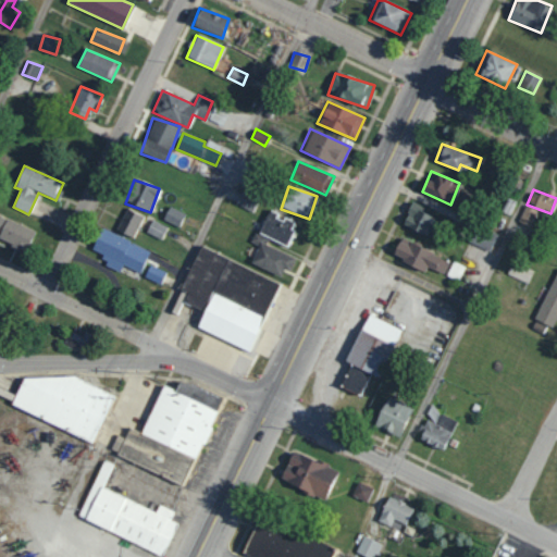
[(251,211),(256,199),(240,193),(235,205),(251,211)]
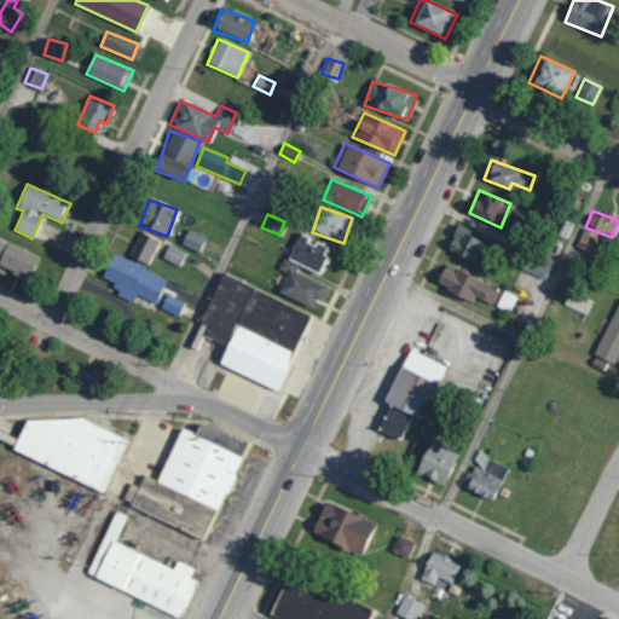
[(555,233),(566,239),(573,225),(562,219),(555,233)]
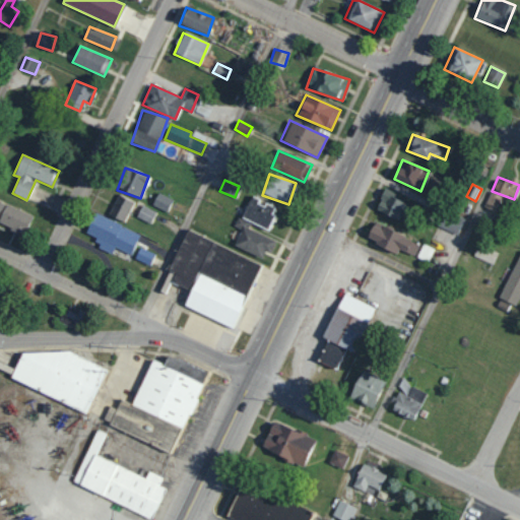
[(398,219),(405,203),(393,198),(395,193),(384,188),(375,210),(398,219)]
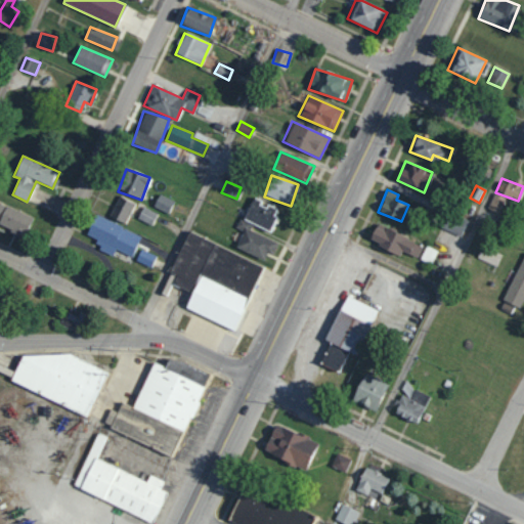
[(487,209),(498,214),(506,198),(494,192),(487,209)]
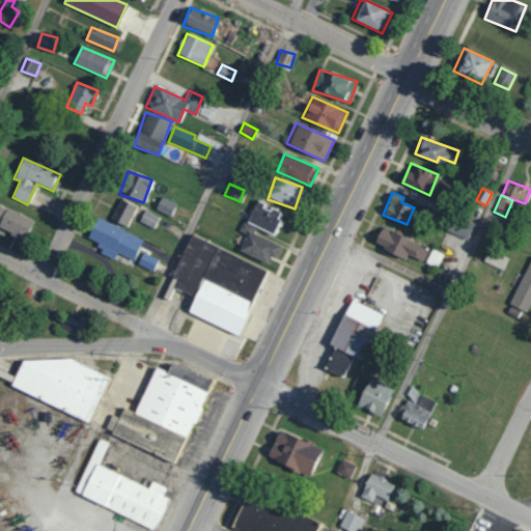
[(176,204),(162,196),(156,208),(170,217),(176,204)]
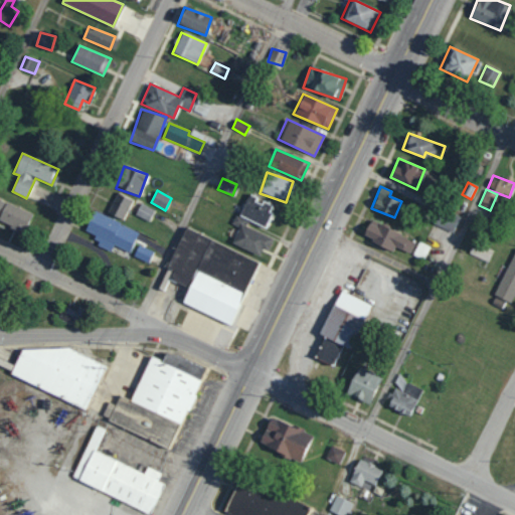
[(108,213),(123,220),(132,199),(116,192),(108,213)]
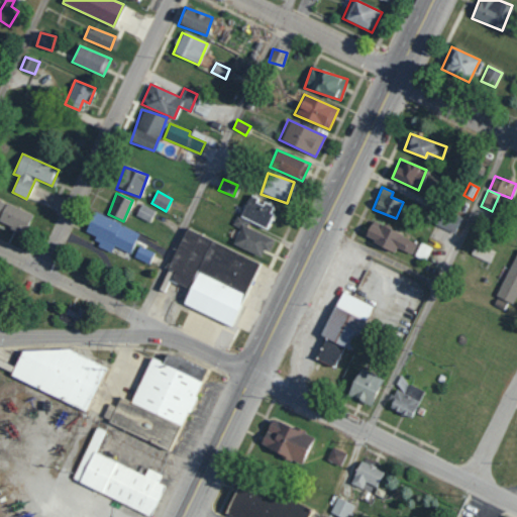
[(239,216),(265,228),(272,214),(269,212),(271,207),(257,200),(257,199),(249,195),(239,216)]
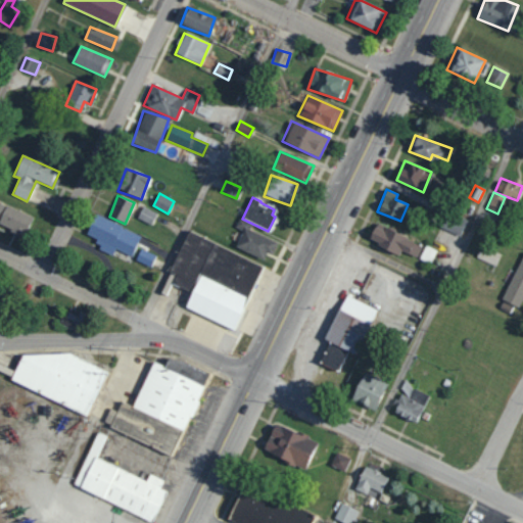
[(0,224),(24,234),(32,216),(0,202),(0,224)]
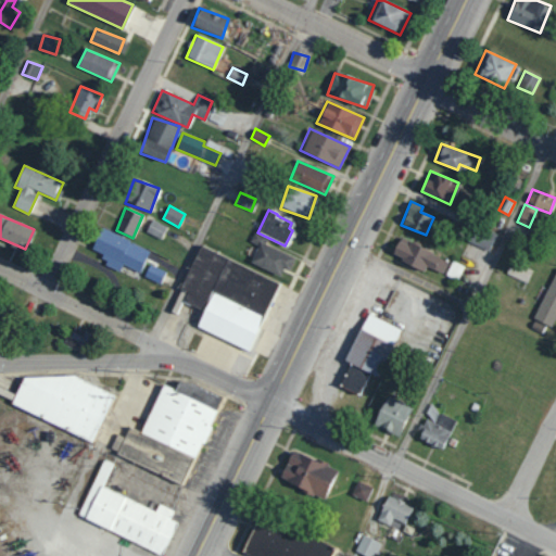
[(146,231),(161,240),(167,227),(152,219),(146,231)]
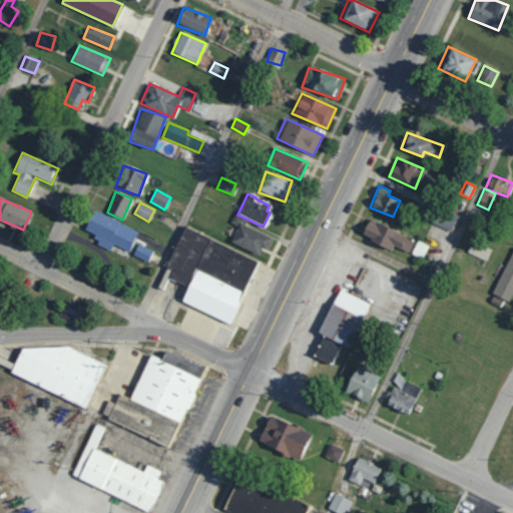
[(451,231),(458,215),(438,207),(432,224),(451,231)]
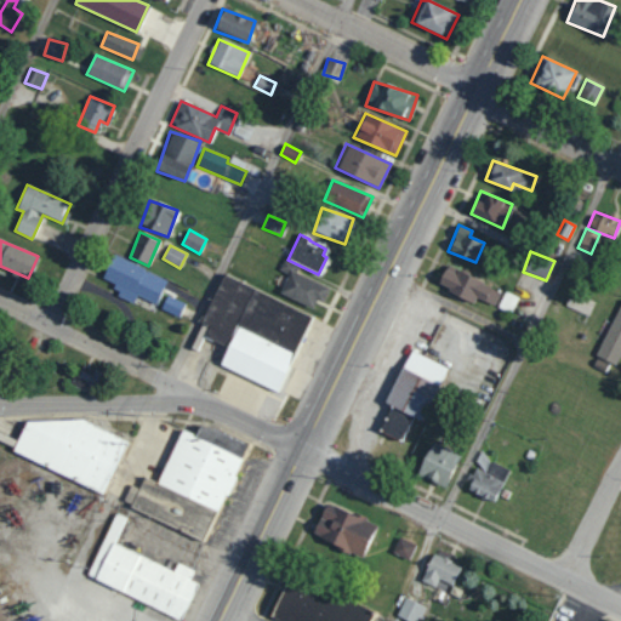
[(102,280),(157,303),(167,278),(112,256),(102,280)]
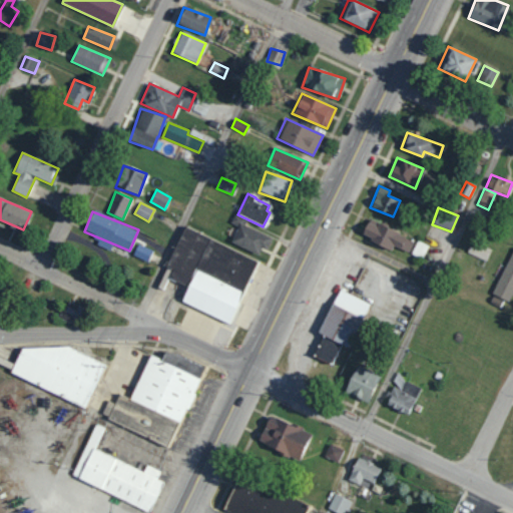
[(414,239),(368,220),(362,234),(370,237),(368,241),(390,251),(392,246),(408,252),(414,239)]
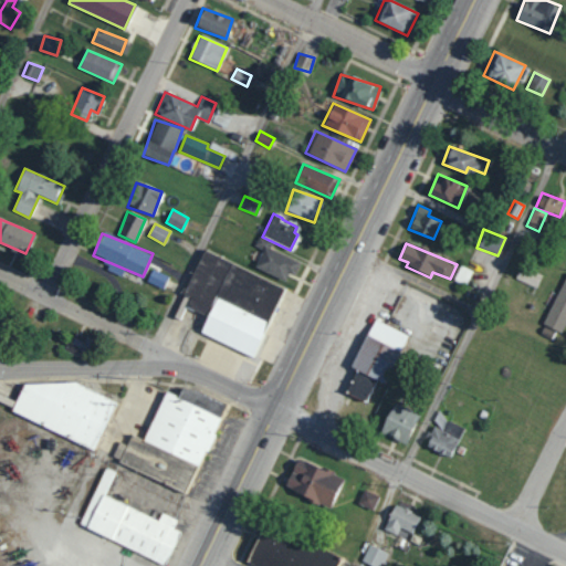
[(300,263),(265,247),(254,268),(283,282),(287,272),(294,275),(300,263)]
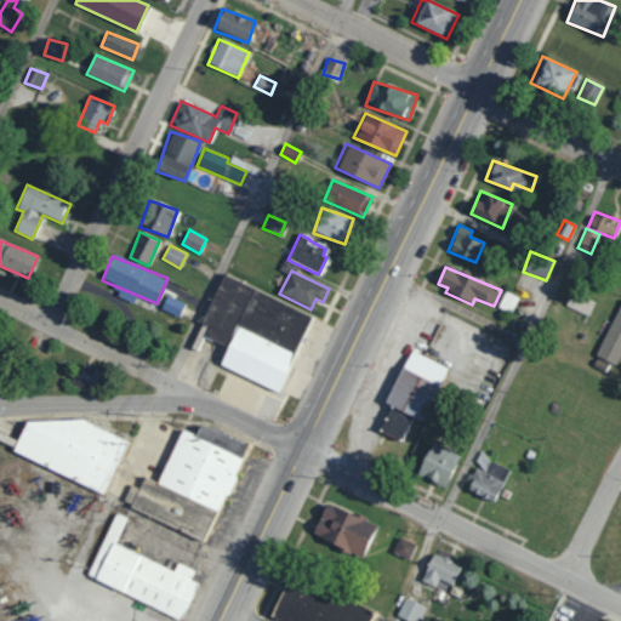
[(278,392),(311,313),(222,275),(201,324),(209,326),(204,337),(227,347),(218,366),(278,392)]
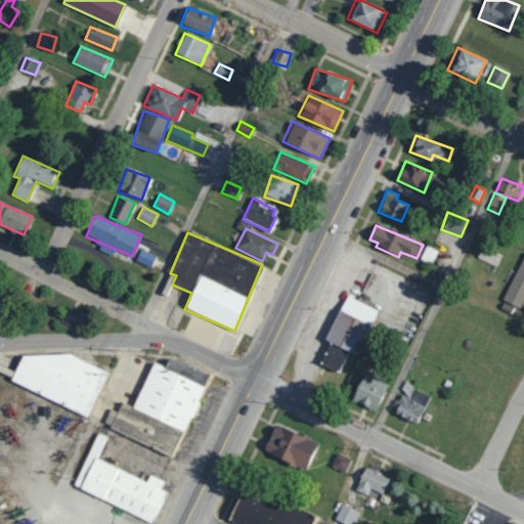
[(501,256),(482,247),(477,258),(496,266),(501,256)]
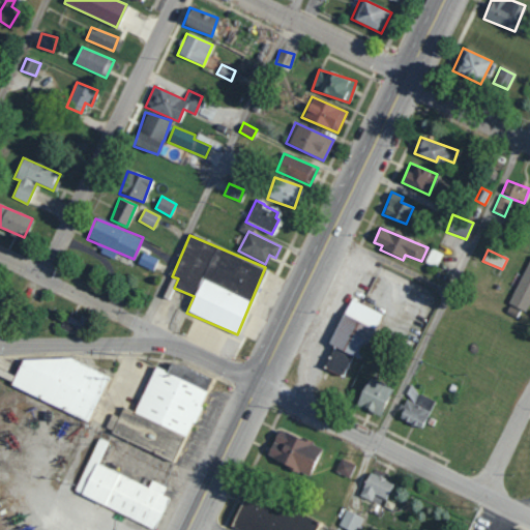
[(152,270),(157,259),(142,252),(137,264),(152,270)]
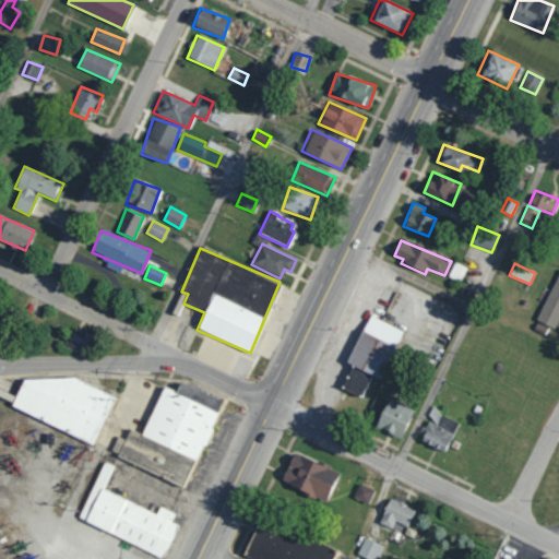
[(558,270),(536,320),(555,329),(558,319),(558,270)]
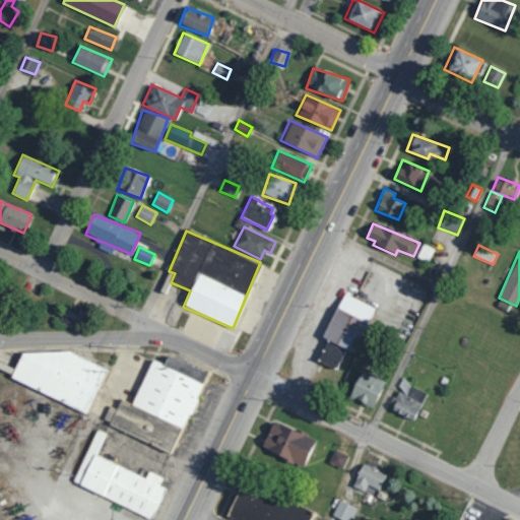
[(373,307),(342,294),(322,337),(327,339),(318,362),(336,370),(344,348),(353,352),(373,307)]
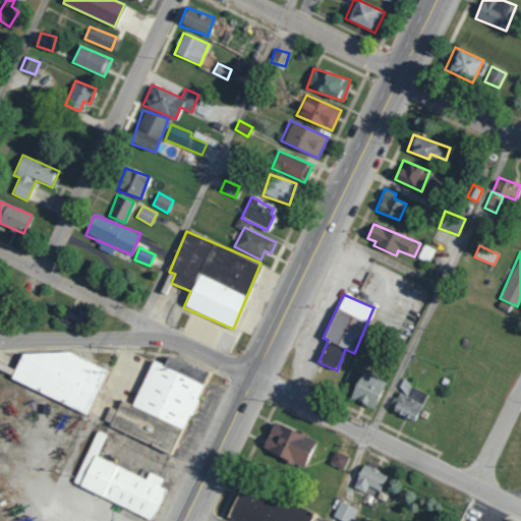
[(20,354),(9,381),(87,414),(106,368),(67,352),(20,354)]
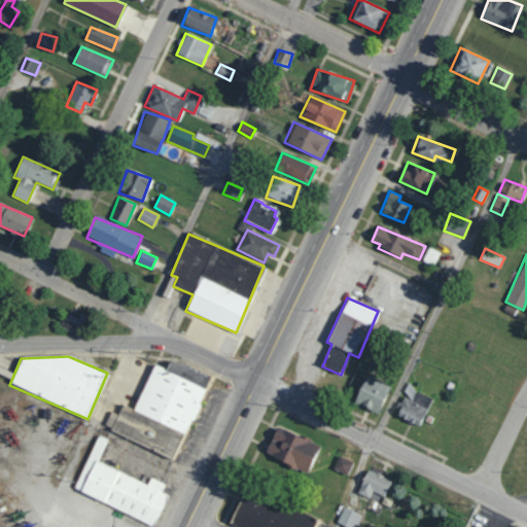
[(134,411),(121,405),(117,415),(110,412),(103,427),(161,451),(160,455),(174,461),(209,377),(170,359),(166,370),(153,364),(134,411)]
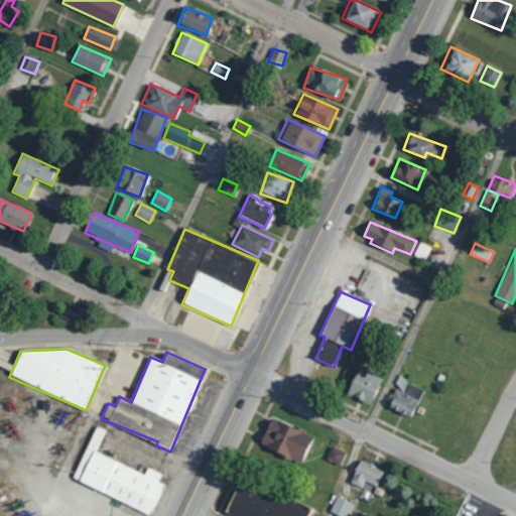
[(346,395),(370,405),(382,379),(358,368),(346,395)]
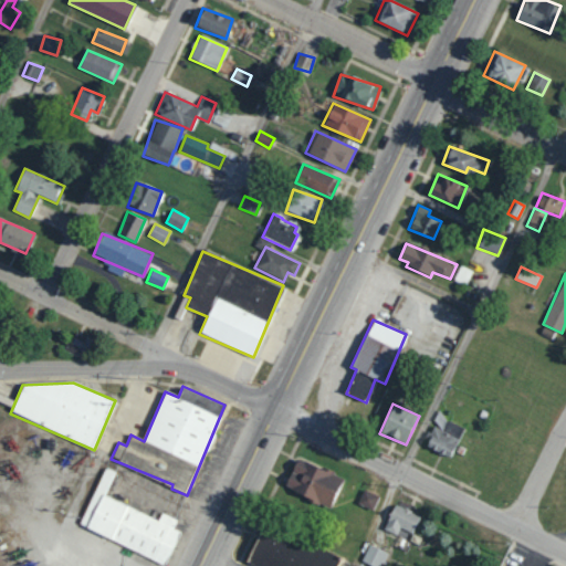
[(464,427),(437,415),(432,425),(435,426),(426,447),(450,458),(464,427)]
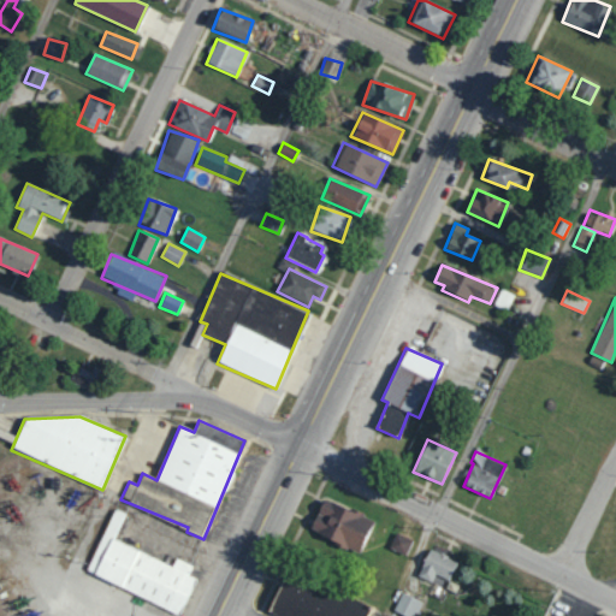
[(309,533),(360,552),(373,519),(321,499),(309,533)]
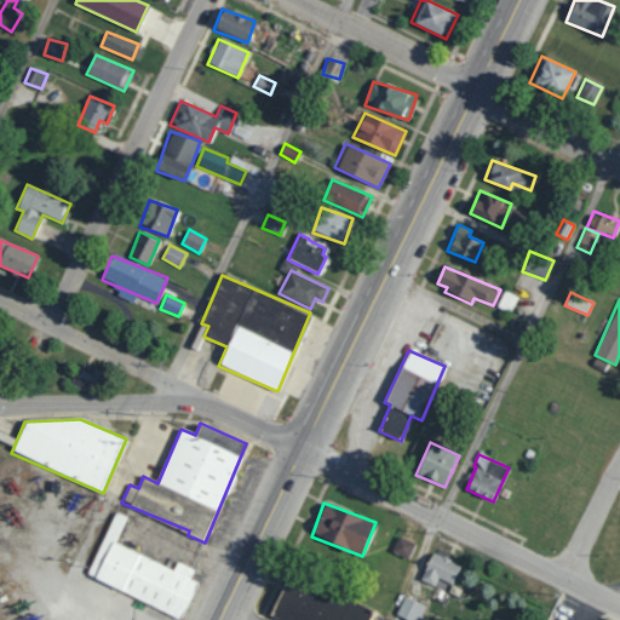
[(113,544),(125,516),(113,512),(86,578),(182,616),(196,583),(189,579),(194,569),(176,562),(173,569),(113,544)]
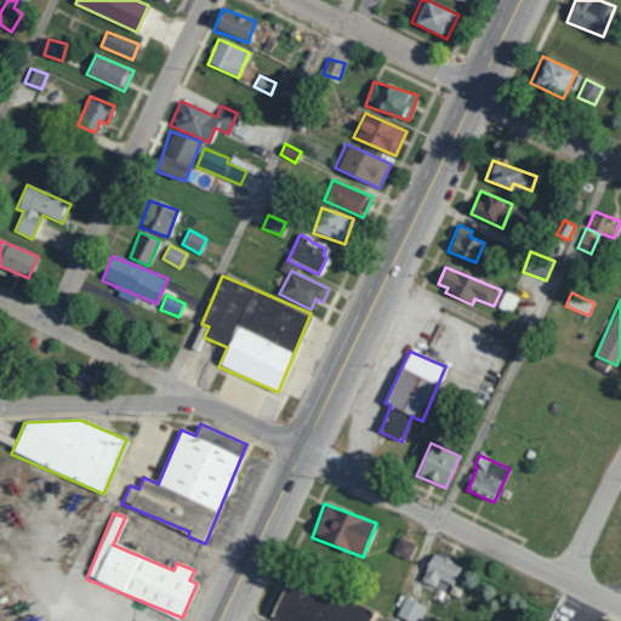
[(415,545),(399,537),(392,552),(409,560),(415,545)]
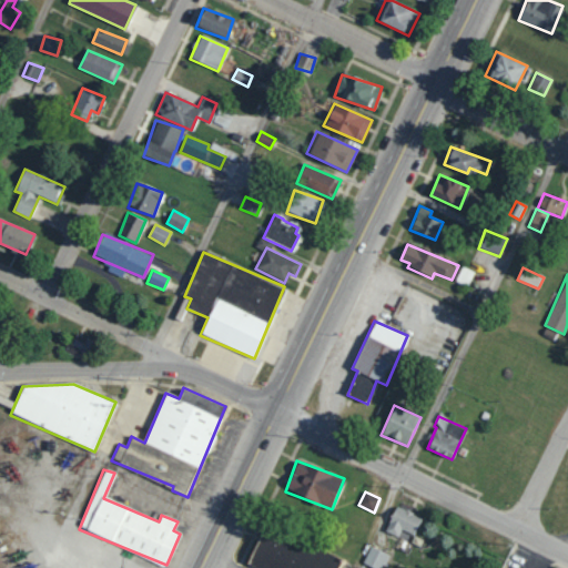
[(419,516),(394,507),(385,533),(411,541),(419,516)]
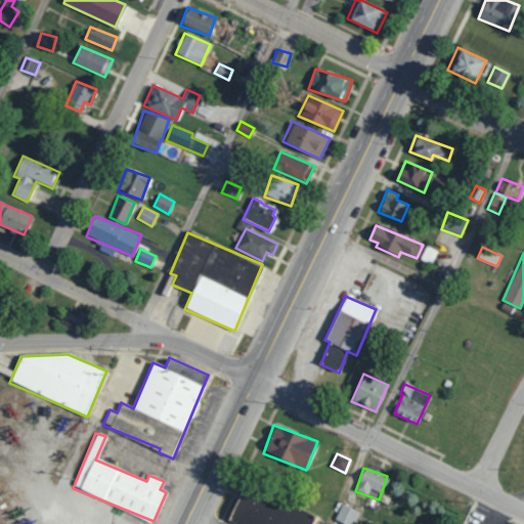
[(228,523),(309,523),(312,519),(241,490),(227,523),(228,523)]
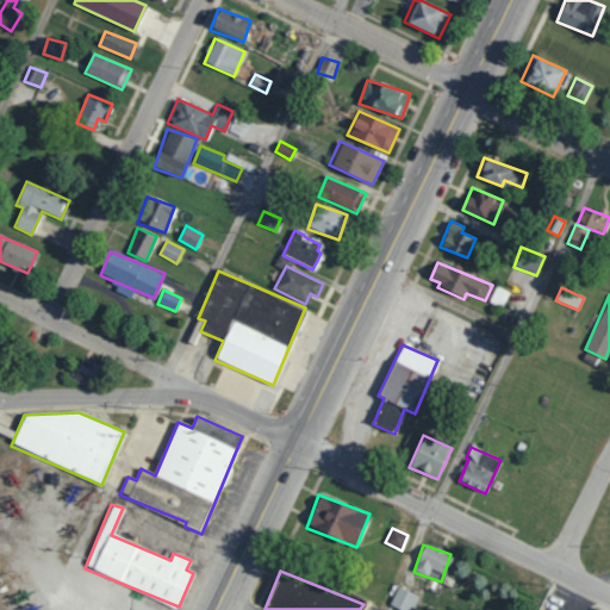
[(411,609),(418,596),(397,587),(388,605),(399,609),(411,609)]
